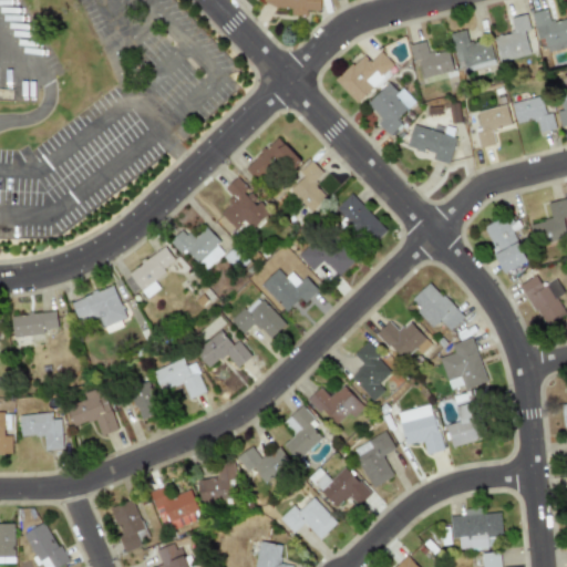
[(319,12),(319,0),(268,0),(269,7),(290,7),(290,17),(307,17),(307,11),(319,12)]
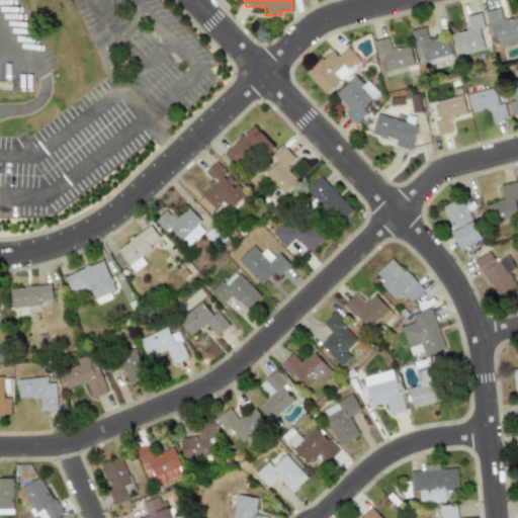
[(490,36),(497,35),(499,47),(517,42),(517,15),(501,19),(499,9),(485,11),(490,36)]
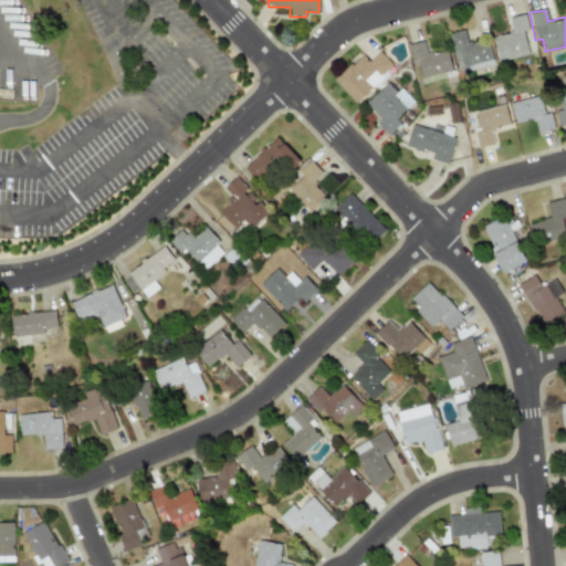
[(504,19),(507,33),(492,37),(499,62),(532,53),(522,14),(504,19)]
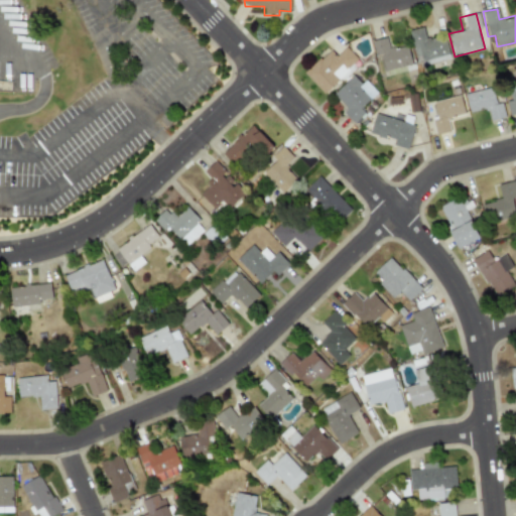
[(408,30),(417,66),(449,58),(444,36),(426,40),(423,27),(408,30)]
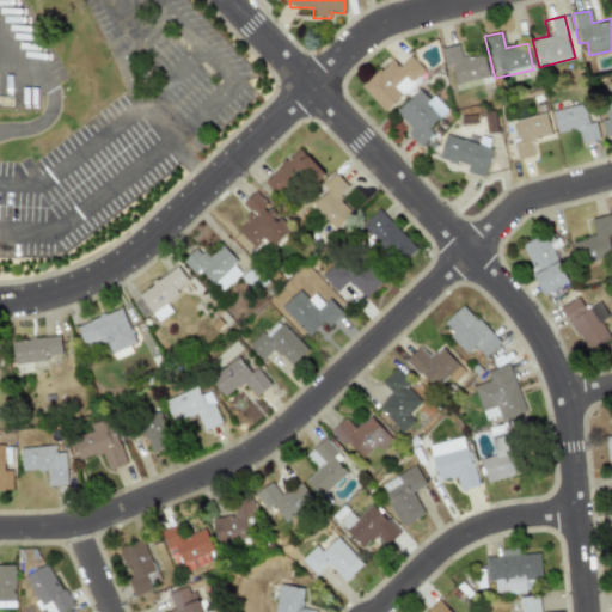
[(441,48),(444,66),(452,63),(456,85),(488,79),(483,54),(461,57),(459,44),(441,48)]
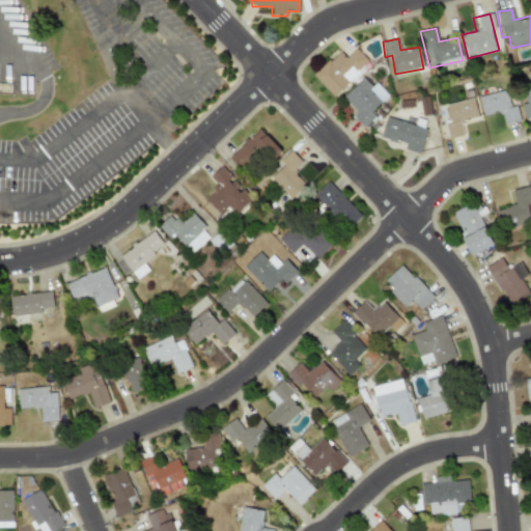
[(313,75),(333,98),(370,63),(356,48),(344,58),(338,51),(313,75)]
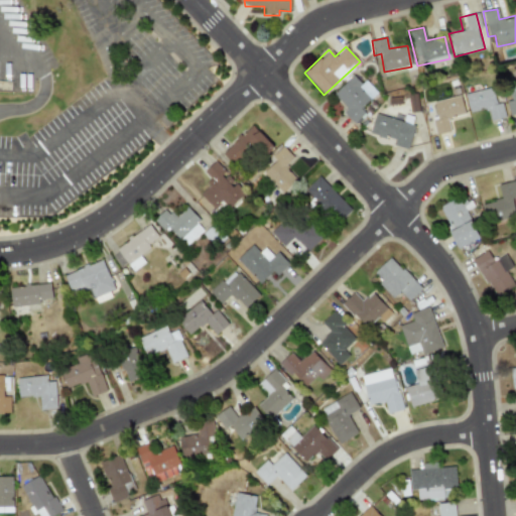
[(509,115),(515,113),(515,70),(514,71),(515,81),(507,83),(511,100),(505,101),(509,115)]
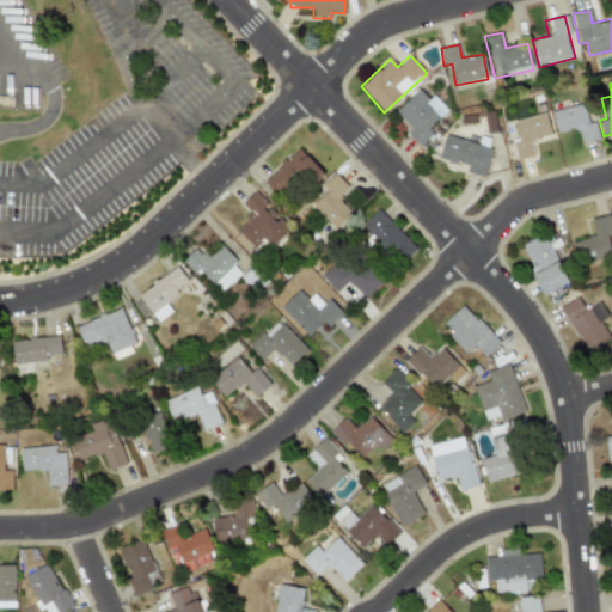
[(410,128),(405,133),(418,146),(433,133),(428,128),(447,110),(432,95),(427,99),(418,90),(395,112),(410,128)]
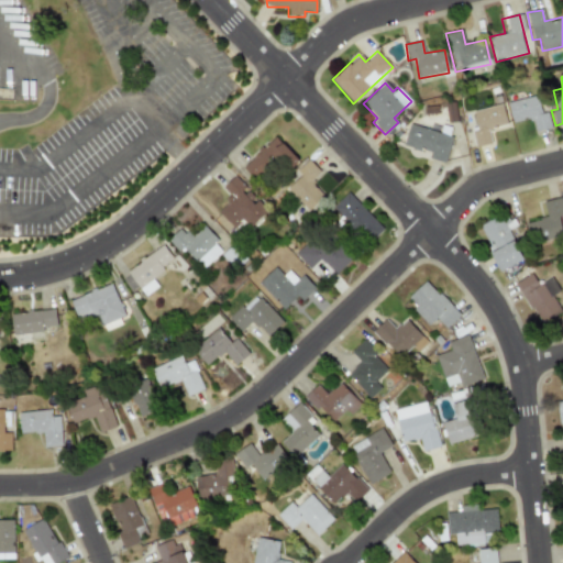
[(507,102),(511,122),(531,118),(534,131),(550,128),(547,112),(541,113),(537,95),(507,102)]
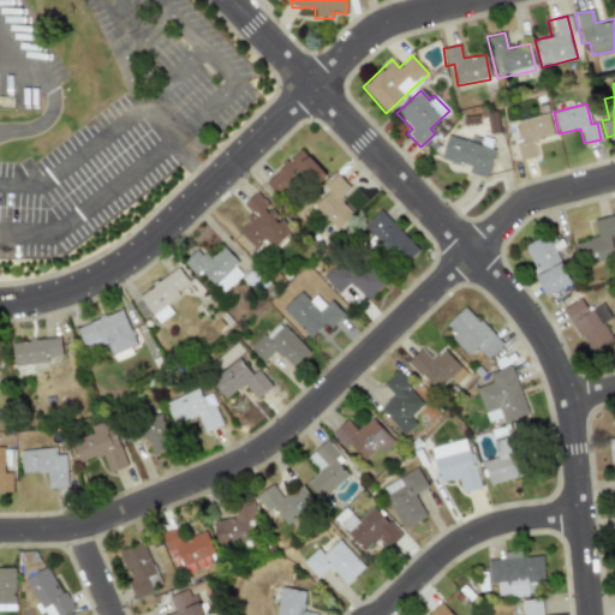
[(553,136),(548,113),(515,121),(520,142),(514,143),(519,161),(536,156),(532,142),(553,136)]
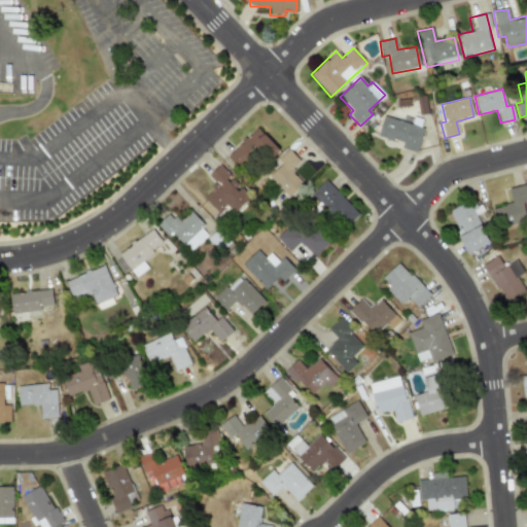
[(400,143),(399,147),(416,152),(423,128),(383,115),(377,135),(400,143)]
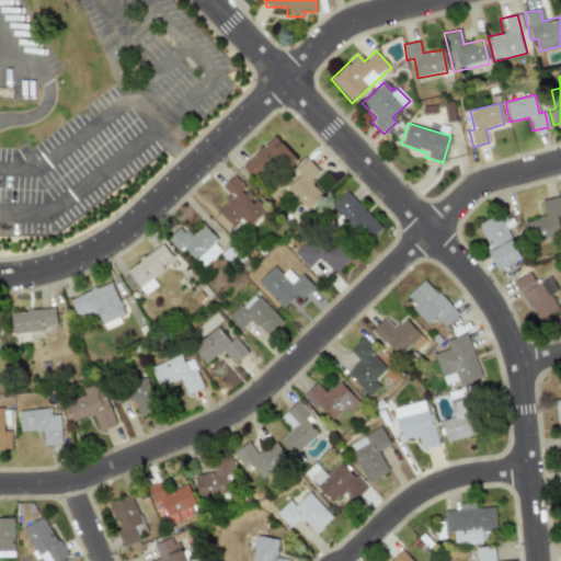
[(272,168),(278,174),(296,158),(274,136),(242,165),(256,182),(272,168)]
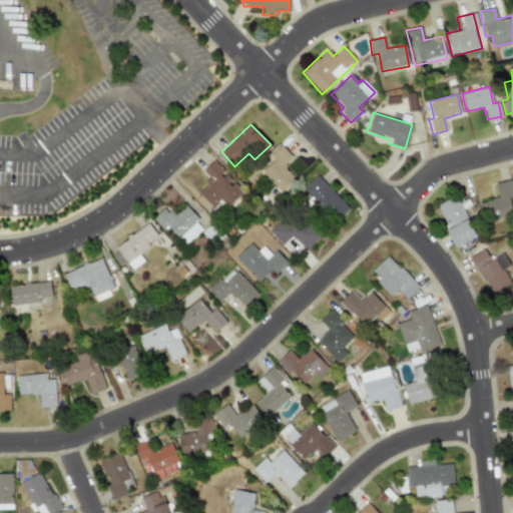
[(261,172),(281,192),(296,178),(284,165),(293,157),(281,145),(270,155),(274,160),(261,172)]
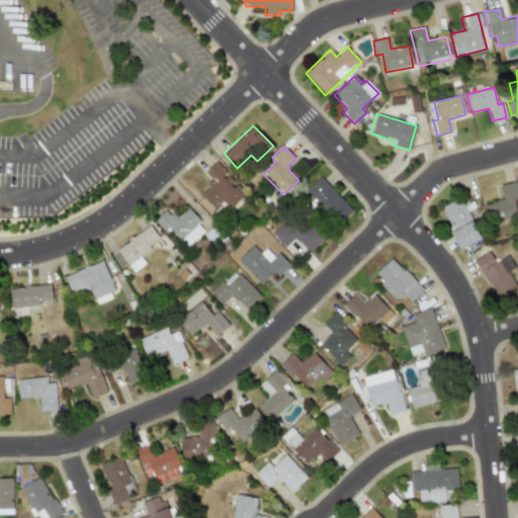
[(199,193),(221,217),(245,195),(216,162),(204,172),(212,181),(199,193)]
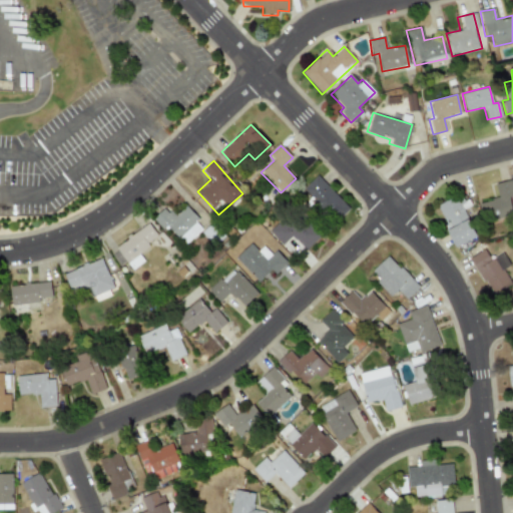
[(303,188),(335,222),(349,208),(317,175),(303,188)]
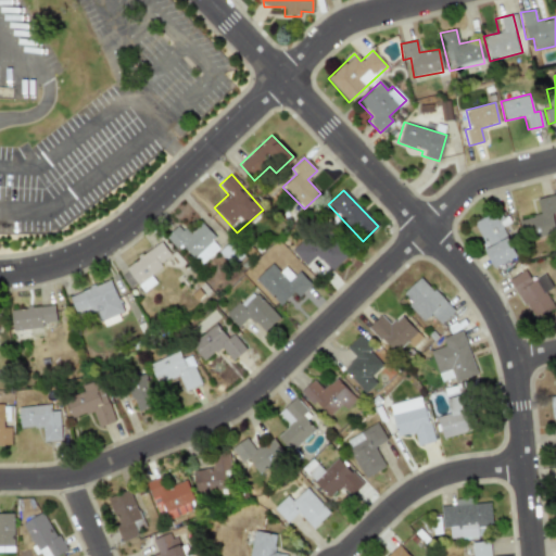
[(535,199),(540,214),(519,219),(523,239),(555,231),(552,215),(555,213),(555,207),(553,194),(535,199)]
